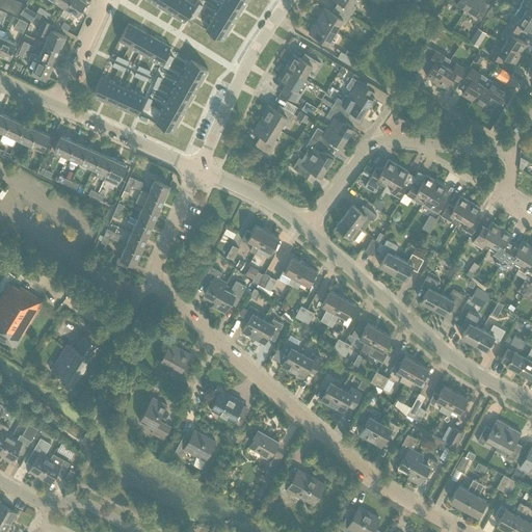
[(8,0),(1,0),(0,4),(0,6),(5,9),(8,0)]
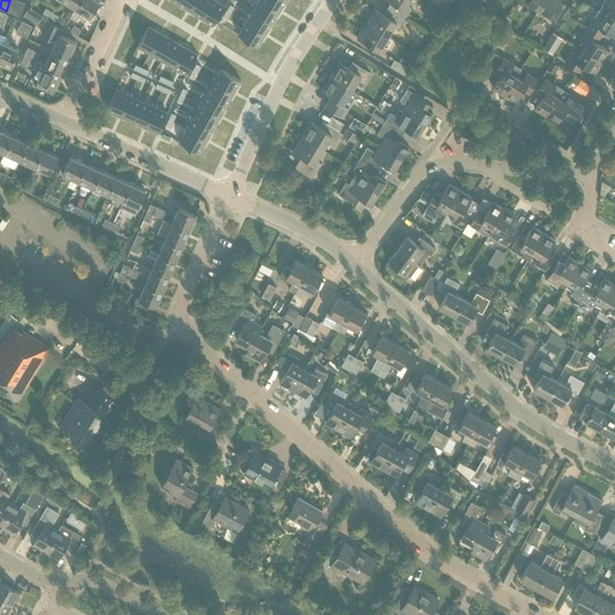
[(18,0),(17,0),(10,0),(6,11),(12,13),(18,0)]
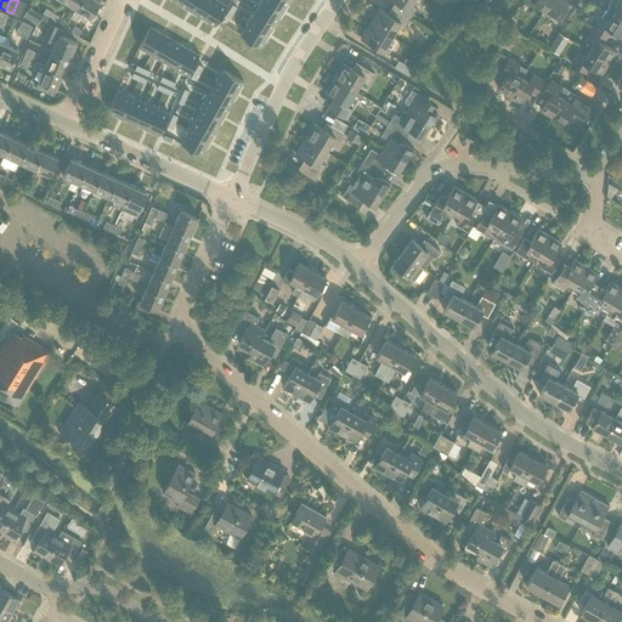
[(26,4),(18,0),(12,13),(20,17),(26,4)]
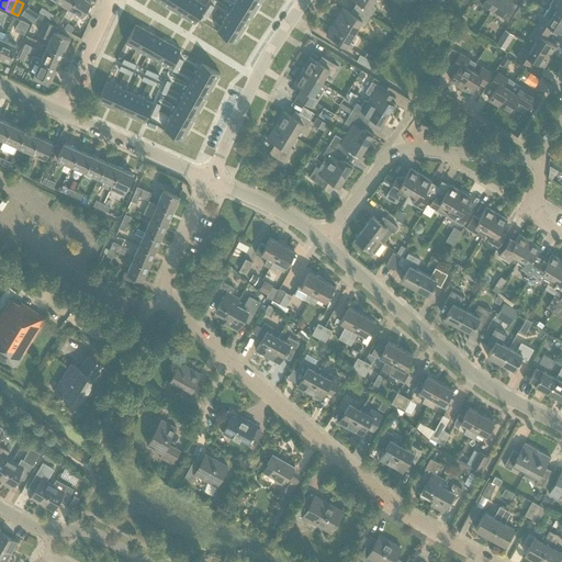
[(90,1),(88,0),(72,0),(68,8),(81,15),(90,1)]
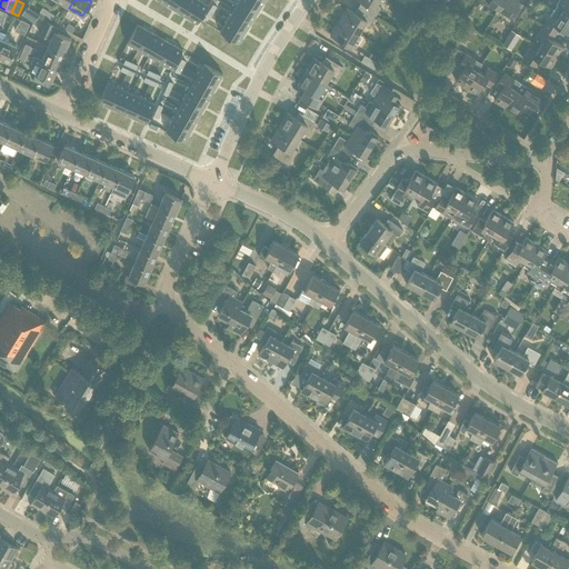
[(166,0),(163,3),(175,10),(180,0),(166,0)]
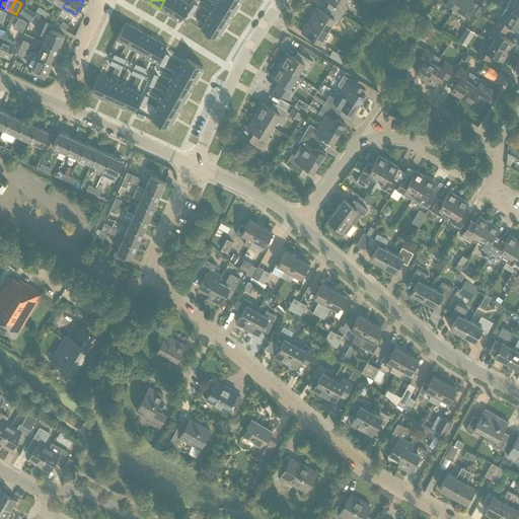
[(164,0),(159,9),(169,15),(177,0),(164,0)]
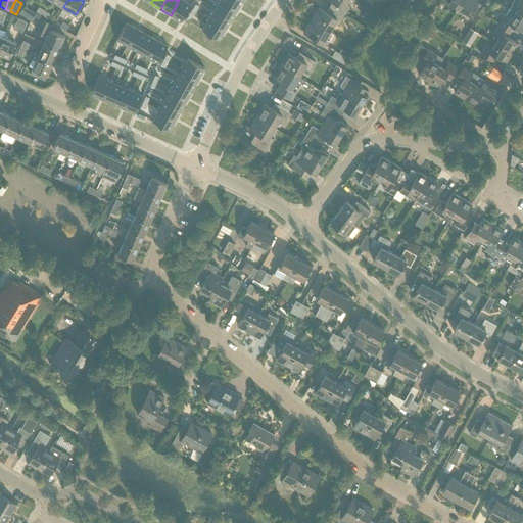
[(183,0),(179,0),(171,15),(181,21),(191,5),(183,0)]
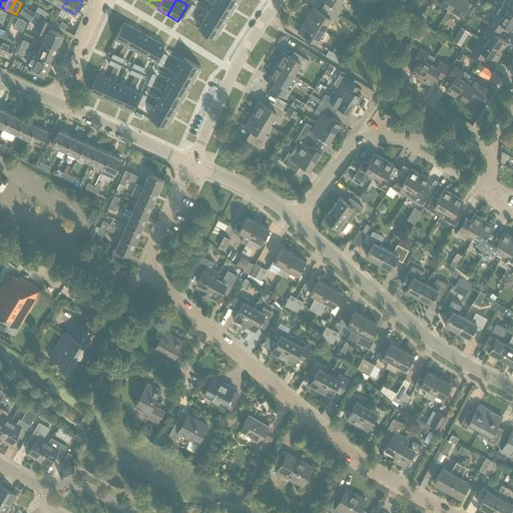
[(218,0),(215,0),(210,9),(227,19),(233,9),(218,0)]
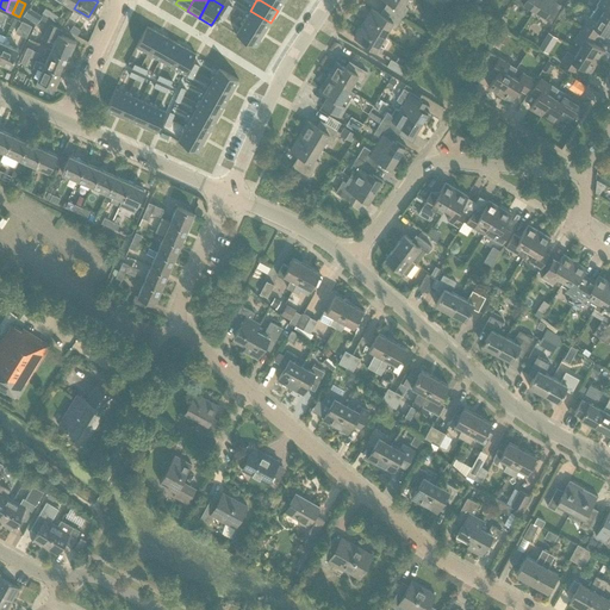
[(260,0),(278,11),(284,0),(260,0)]
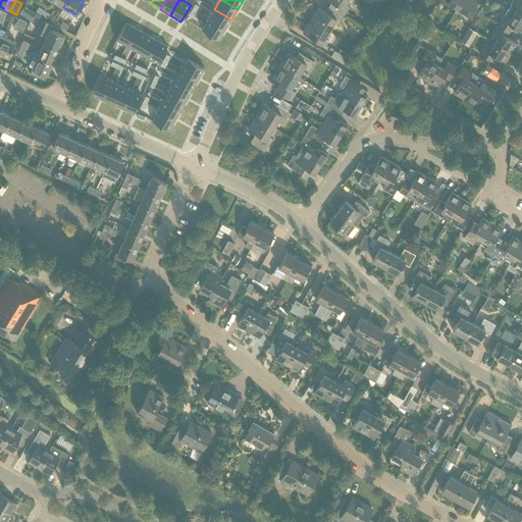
[(328,7),(344,16),(350,7),(346,4),(348,0),(329,0),(332,1),(328,7)]
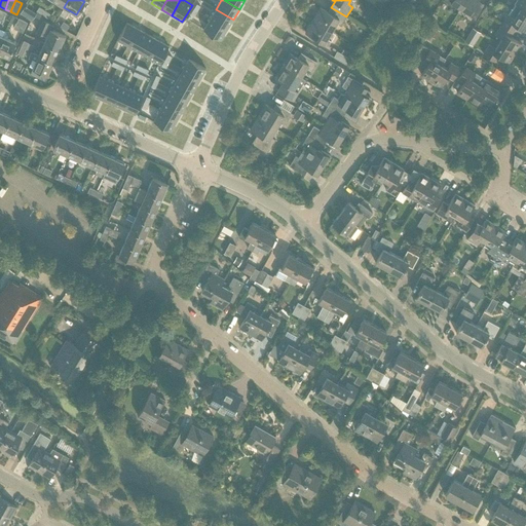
[(464,0),(460,8),(470,13),(468,15),(475,20),(484,4),(478,1),(478,0),(464,0)]
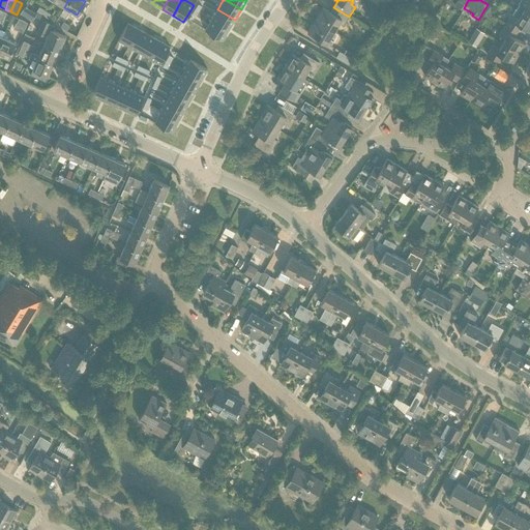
[(522,12),(529,18),(529,0),(521,0),(519,3),(525,7),(522,12)]
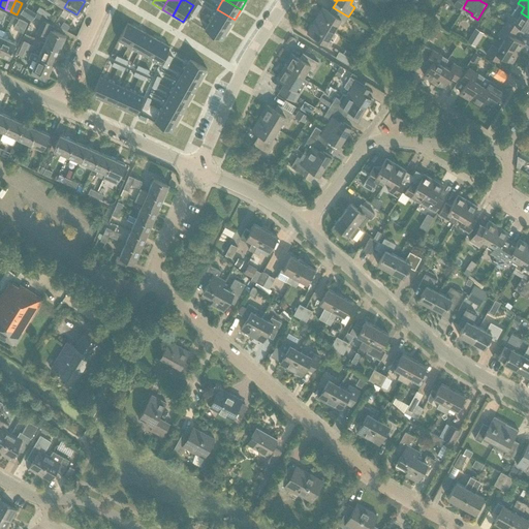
[(36,11),(37,11),(42,14),(45,10),(39,6),(36,11)]
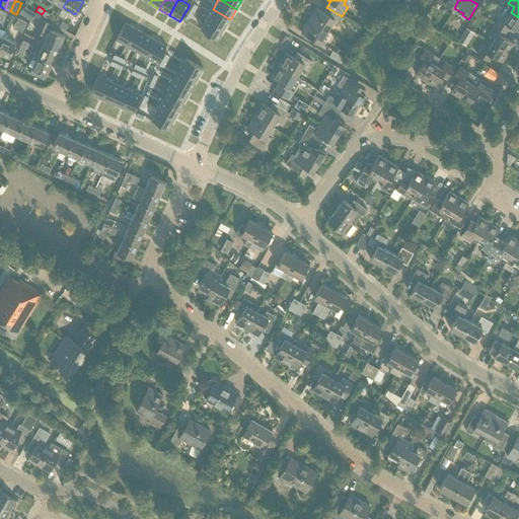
[(315,7),(308,19),(327,31),(332,22),(337,24),(342,16),(326,7),(323,12),(315,7)]
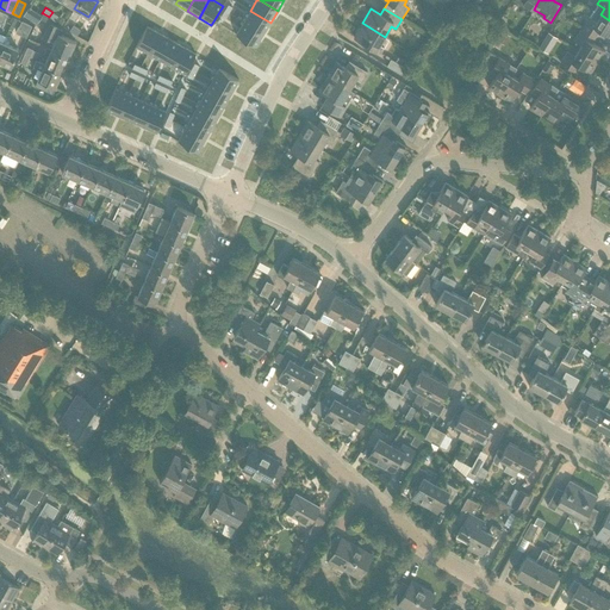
[(250,11),(243,22),(263,33),(271,23),(250,11)]
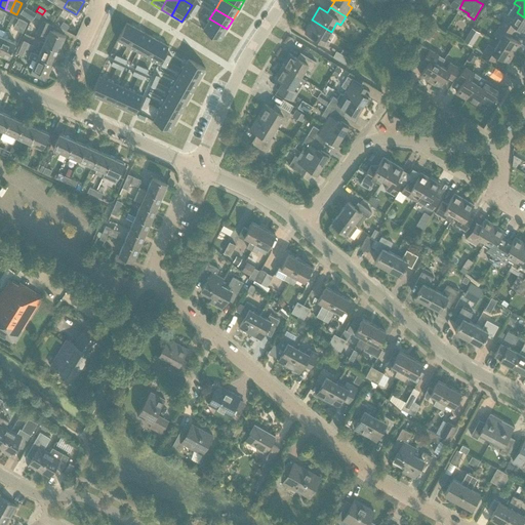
[(45,10),(42,14),(43,15),(48,18),(51,14),(45,10)]
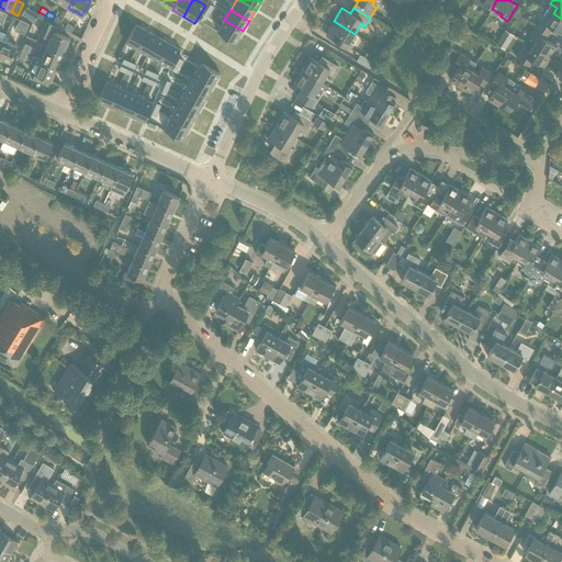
[(561,33),(561,19),(553,13),(549,20),(542,15),(536,25),(549,33),(552,27),(561,33)]
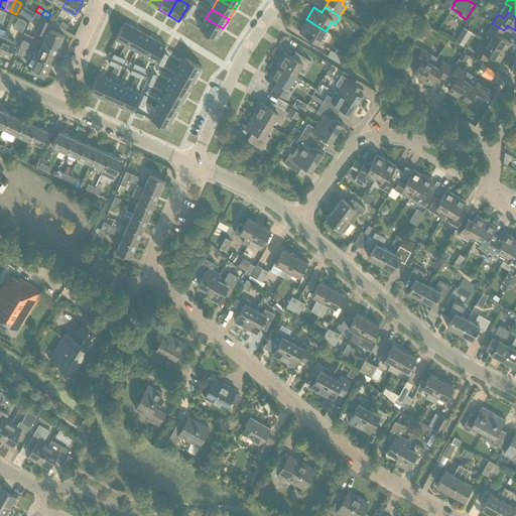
[(206,18),(200,28),(216,39),(223,28),(206,18)]
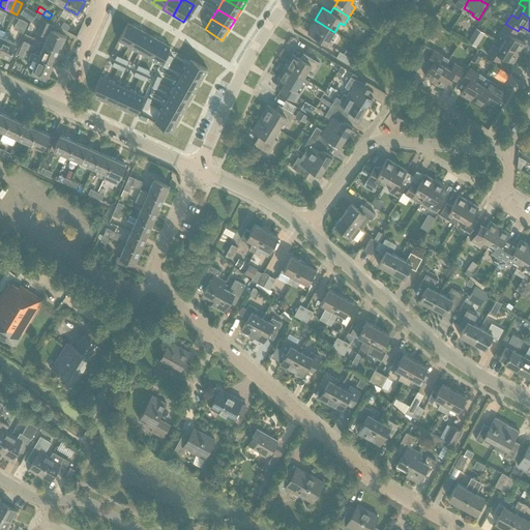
[(45,42),(59,49),(65,36),(52,30),(54,26),(50,24),(50,23),(42,20),(37,32),(45,35),(46,32),(49,33),(45,42)]
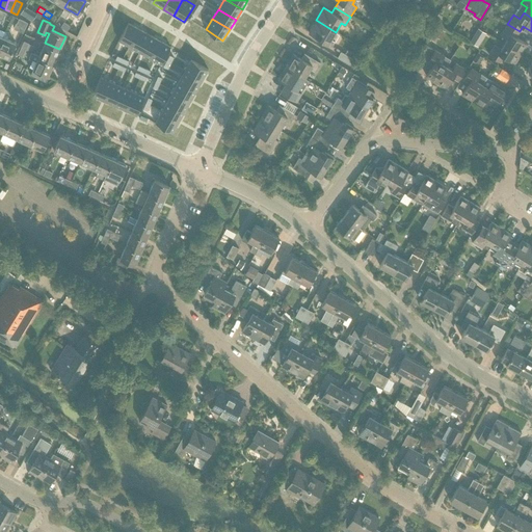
[(336,32),(316,20),(309,32),(331,47),(336,42),(331,38),(336,32)]
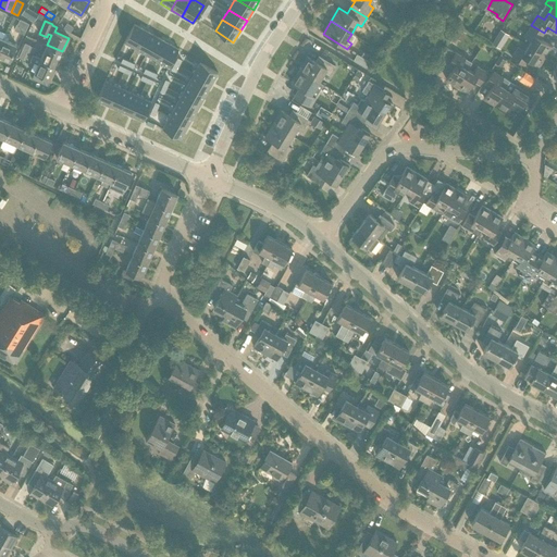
[(74,27),(66,23),(63,28),(71,33),(74,27)]
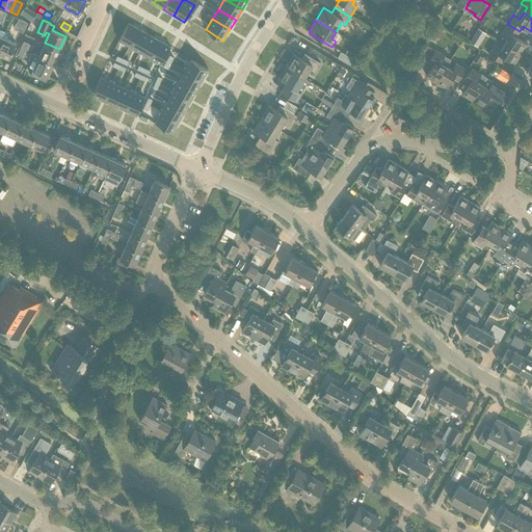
[(128,22),(117,40),(129,46),(138,28),(128,22)]
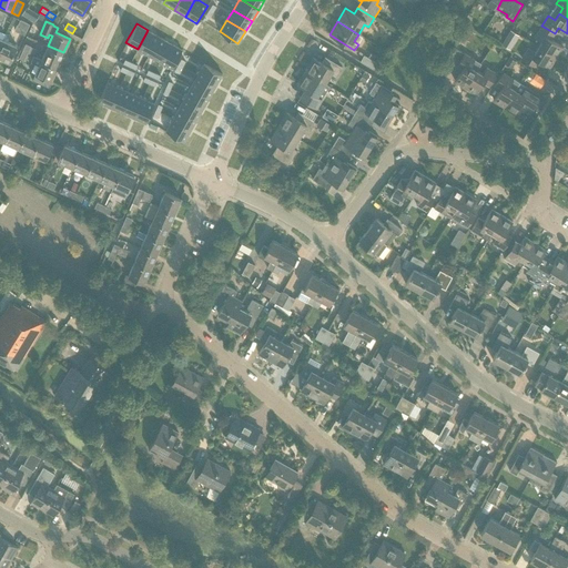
[(555,33),(541,26),(536,37),(541,40),(538,47),(556,57),(563,47),(550,39),(555,33)]
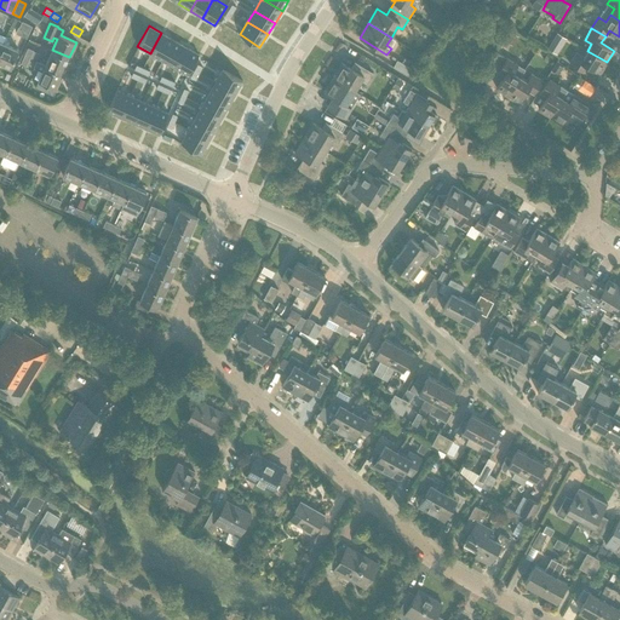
[(518,35),(510,32),(505,41),(512,45),(518,35)]
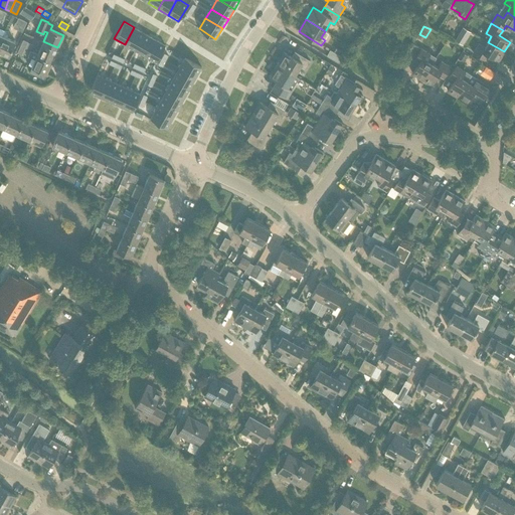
[(134,27),(125,44),(135,49),(144,33),(134,27)]
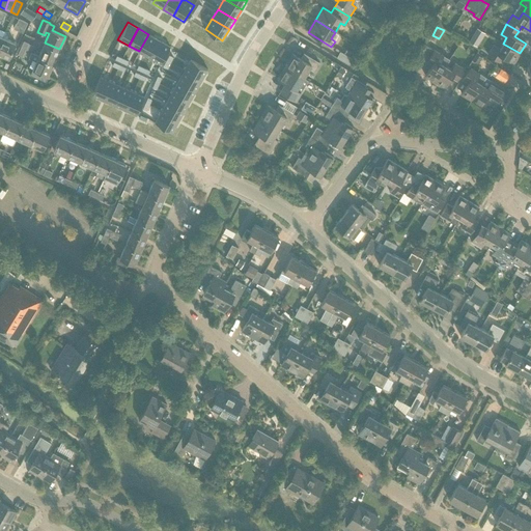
[(148,34),(139,51),(148,57),(159,39),(148,34)]
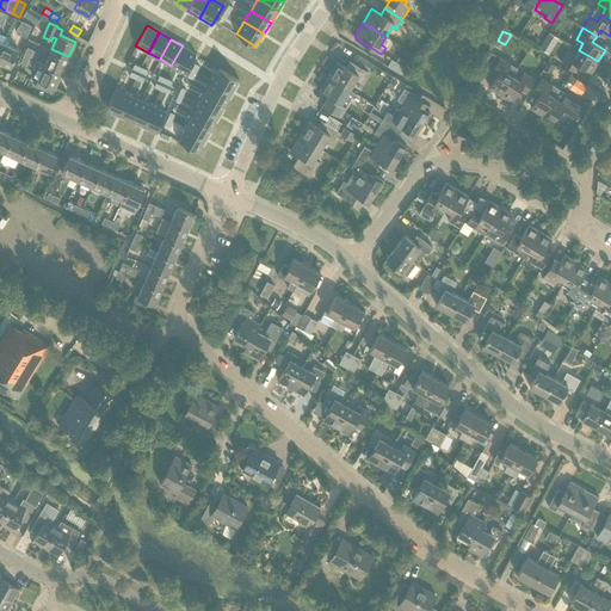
[(18,49),(2,43),(0,48),(0,61),(11,67),(18,49)]
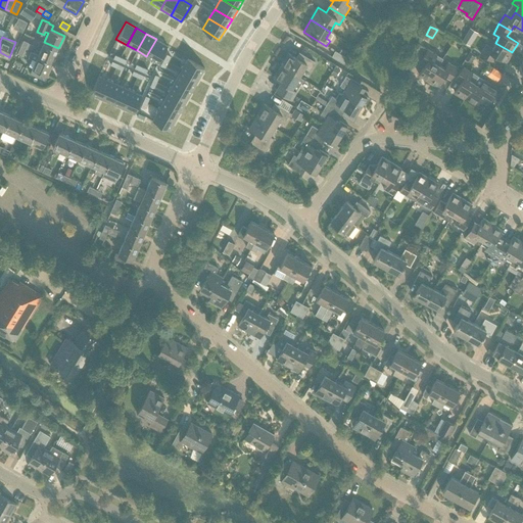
[(156,39),(146,56),(157,62),(167,45),(156,39)]
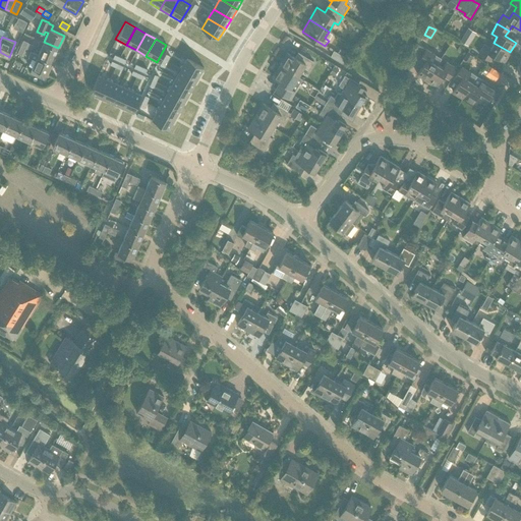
[(53,61),(58,48),(44,42),(38,55),(53,61)]
